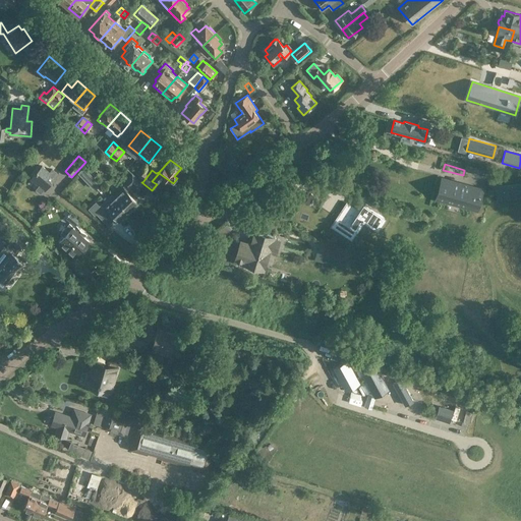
[(466,164),(464,170),(475,173),(477,167),(466,164)]
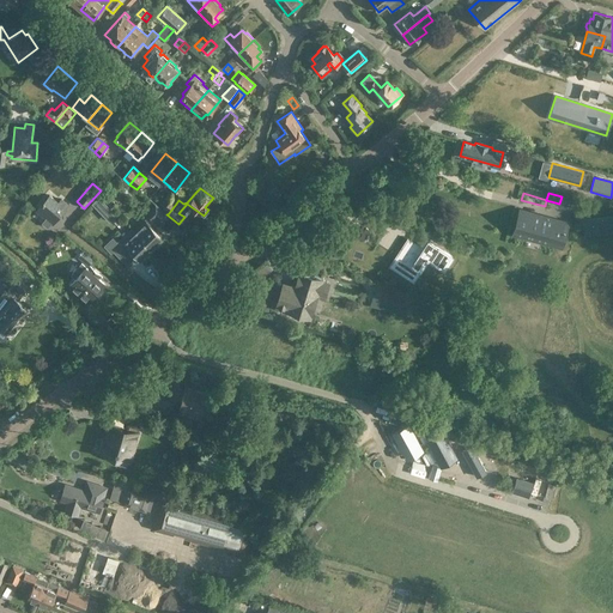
[(59,202),(49,195),(37,211),(46,218),(42,223),(48,228),(52,223),(56,218),(58,219),(68,205),(61,199),(59,202)]
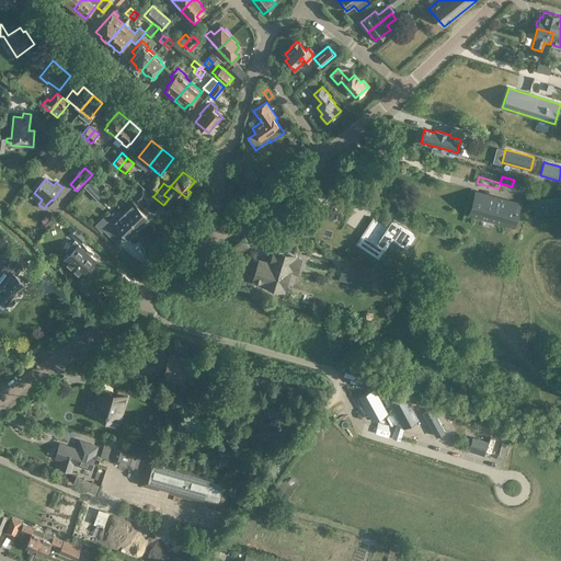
[(161,186),(157,182),(148,192),(153,196),(161,186)]
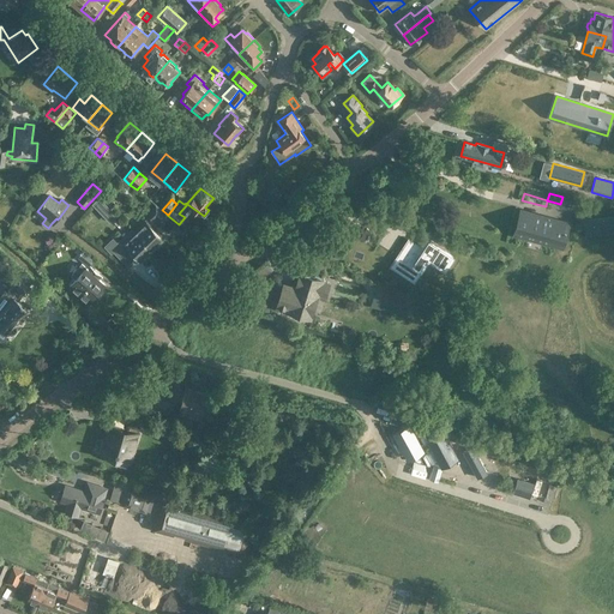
[(142,229),(136,234),(151,251),(157,244),(156,242),(161,239),(148,224),(150,222),(151,224),(156,220),(161,224),(167,220),(155,208),(145,217),(146,218),(143,221),(142,220),(137,224),(142,229)]
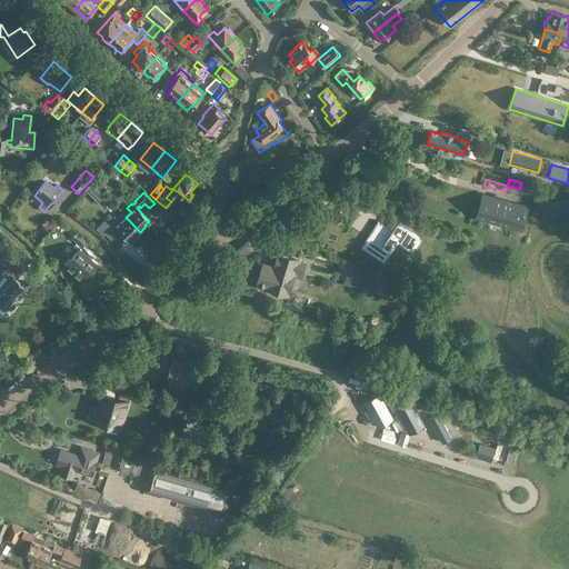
[(475,219),(521,231),(529,206),(482,192),(475,219)]
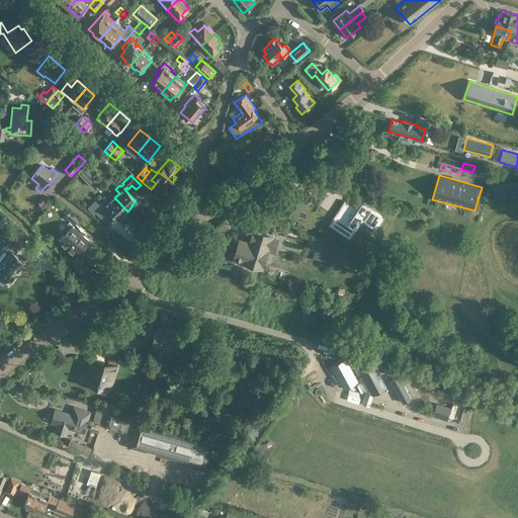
[(517,193),(517,182),(490,185),(492,196),(517,193)]
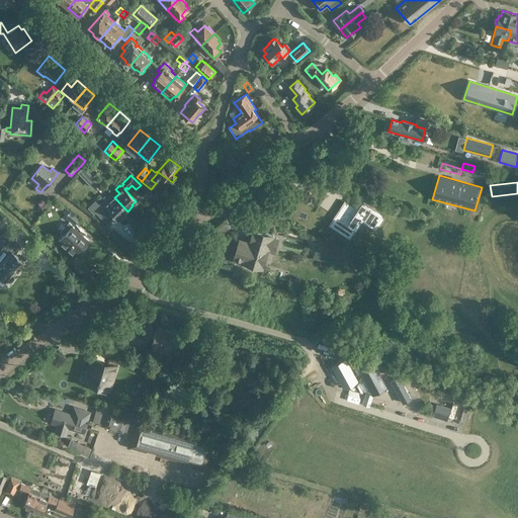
[(114,197),(110,193),(98,205),(106,213),(109,210),(117,219),(120,216),(121,217),(127,211),(114,197)]
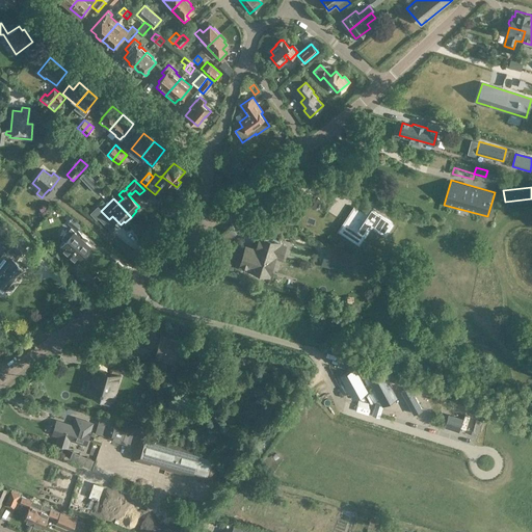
[(363,216),(357,212),(344,234),(357,243),(371,223),(384,232),(392,222),(369,207),(363,216)]
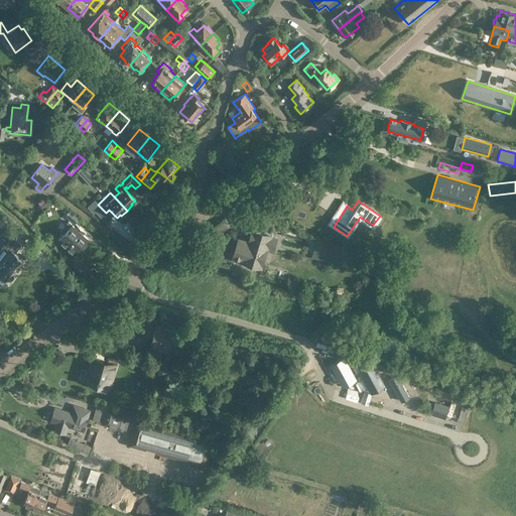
[(417,223),(419,217),(392,208),(390,214),(417,223)]
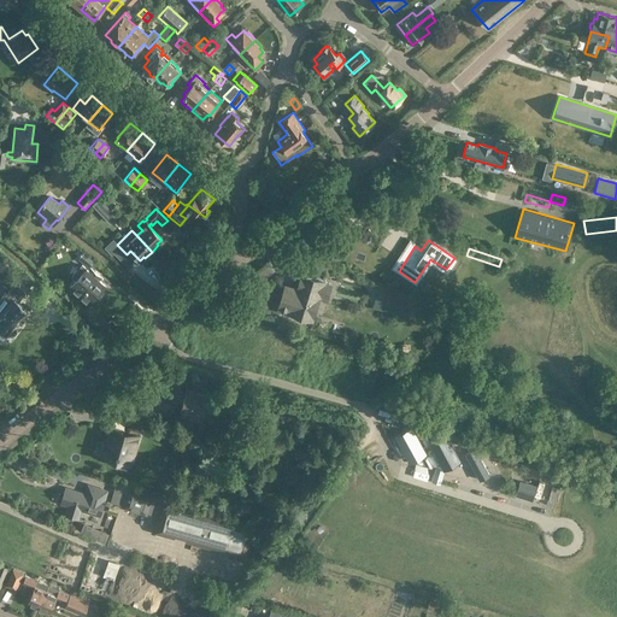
[(94,260),(84,252),(78,258),(88,268),(94,260)]
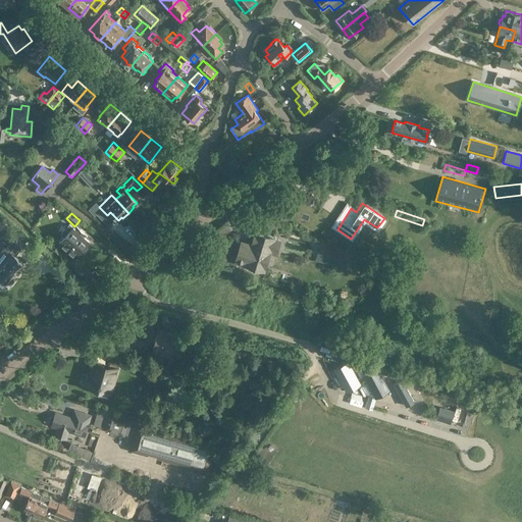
[(2,236),(10,243),(6,248),(4,247),(0,252),(0,278),(9,286),(27,264),(15,256),(20,250),(20,251),(25,244),(16,237),(18,233),(9,227),(2,236)]
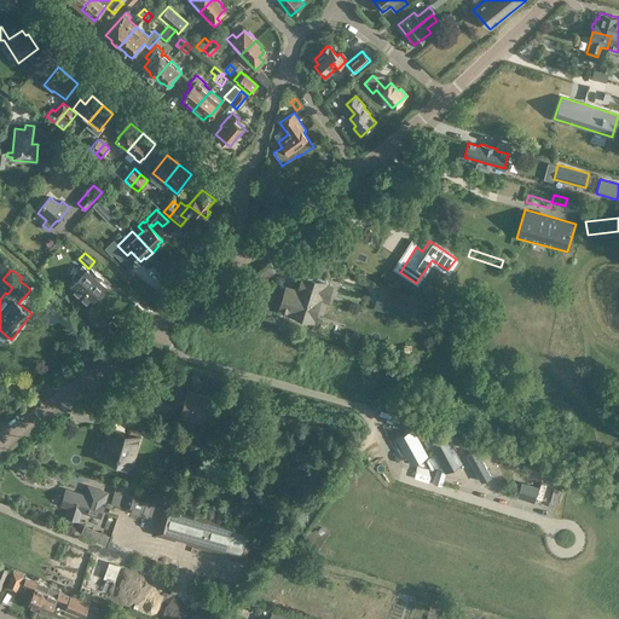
[(75,282),(74,281),(68,288),(79,296),(79,295),(87,304),(87,305),(88,304),(88,302),(93,298),(93,299),(104,287),(98,282),(96,279),(98,277),(90,270),(87,272),(85,270),(75,282)]
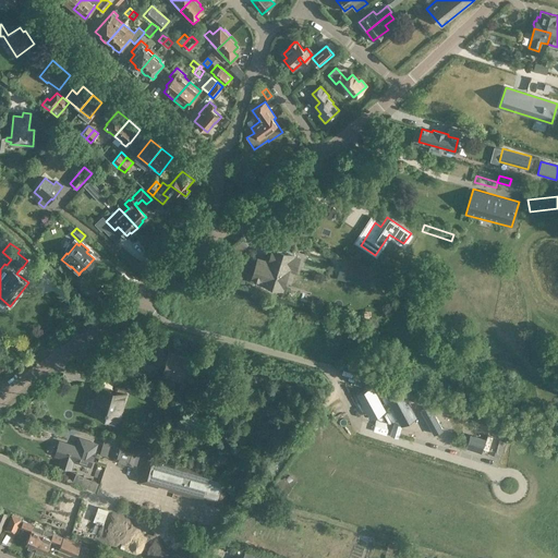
[(268,261),(263,258),(256,279),(263,281),(262,282),(282,289),(283,287),(282,286),(288,268),(289,268),(290,266),(296,268),(300,257),(293,255),(293,253),(286,251),(280,250),(280,249),(273,246),(269,257),(273,258),(270,262),(268,262),(268,261)]
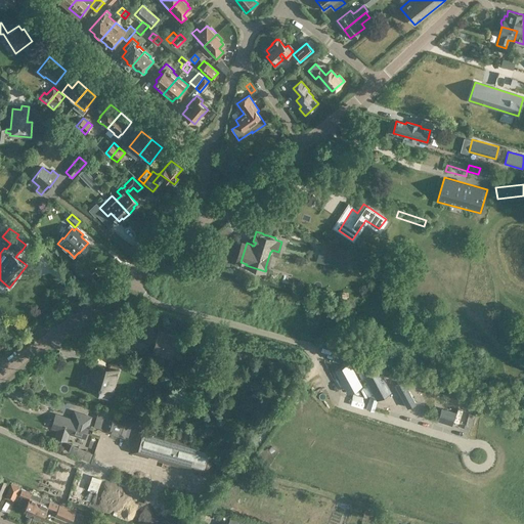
[(350,251),(321,242),(317,257),(346,265),(350,251)]
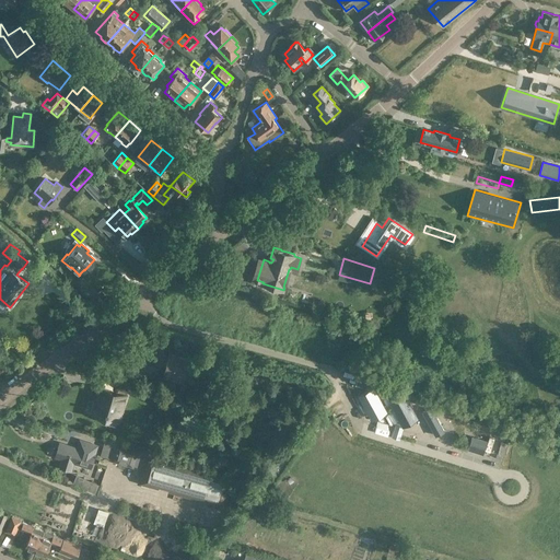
[(187,358),(168,352),(162,374),(181,380),(183,373),(186,374),(189,365),(185,364),(187,358)]
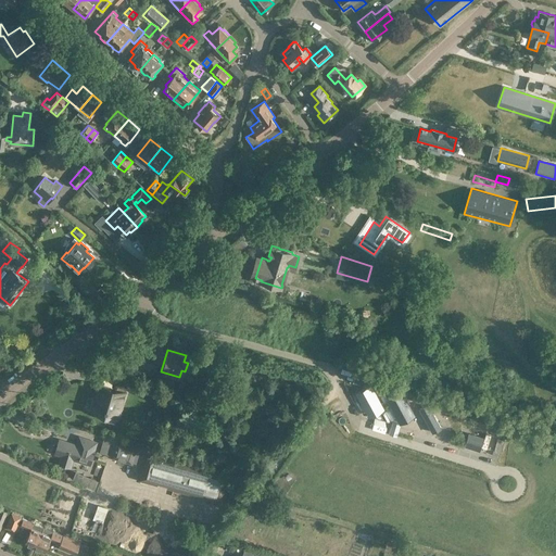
[(125,363),(111,357),(108,367),(123,371),(125,363)]
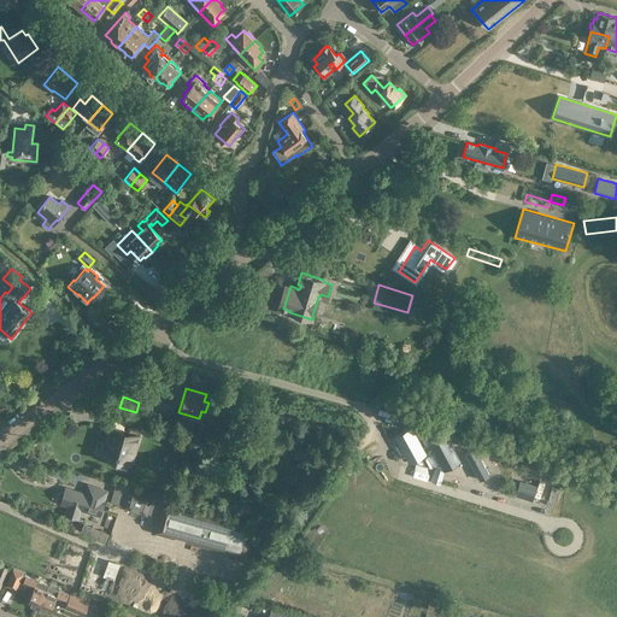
[(419,421),(387,411),(380,421),(399,456),(401,459),(404,462),(406,464),(445,475),(417,425),(419,421)]
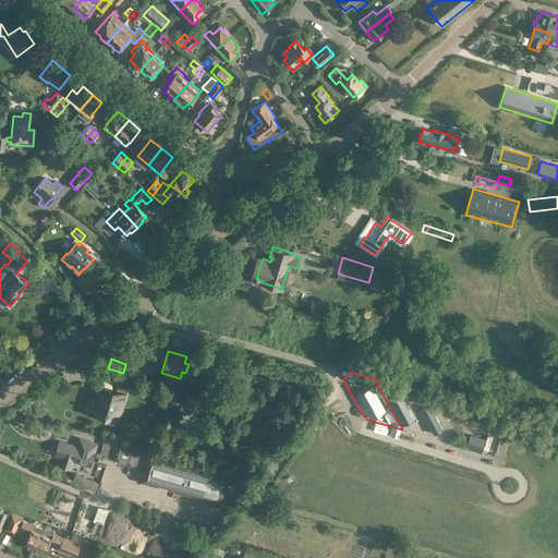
[(138,386),(119,380),(117,388),(136,393),(138,386)]
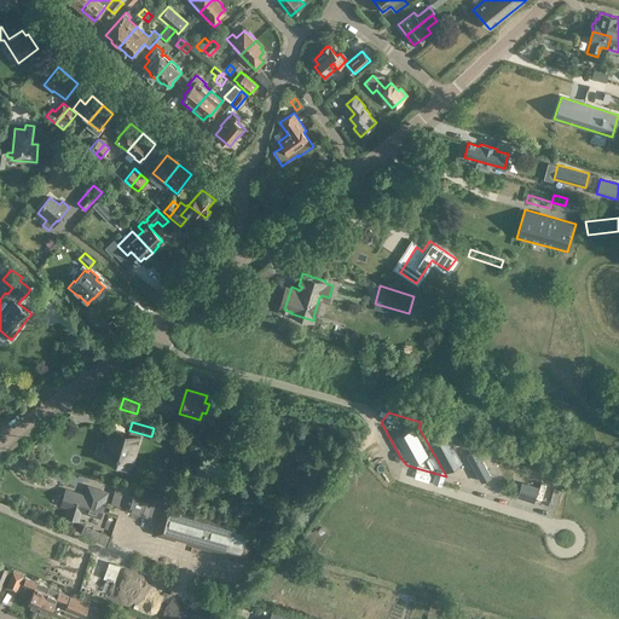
[(460,434),(421,422),(418,427),(446,476),(482,489),(457,441),(460,434)]
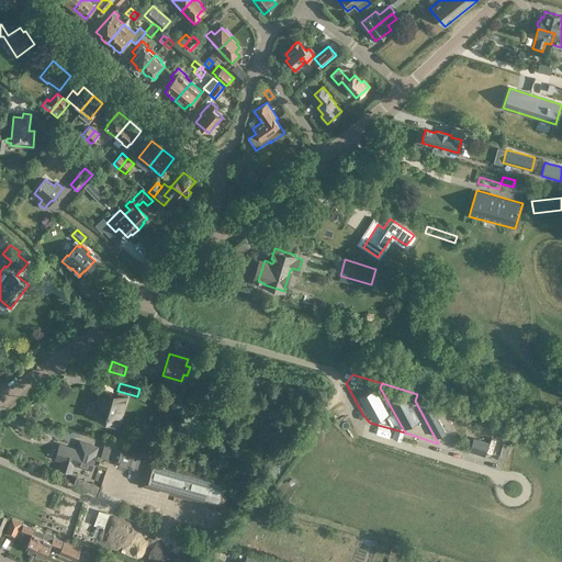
[(124,398),(97,391),(89,417),(116,426),(124,398)]
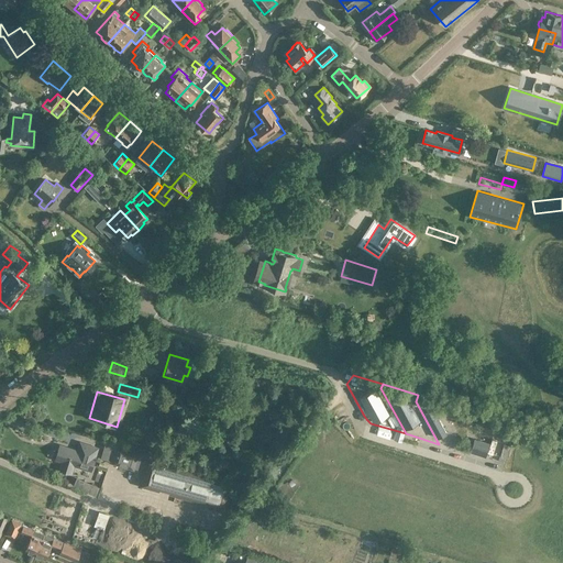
[(461,451),(457,442),(467,411),(418,395),(416,401),(439,444),(461,451)]
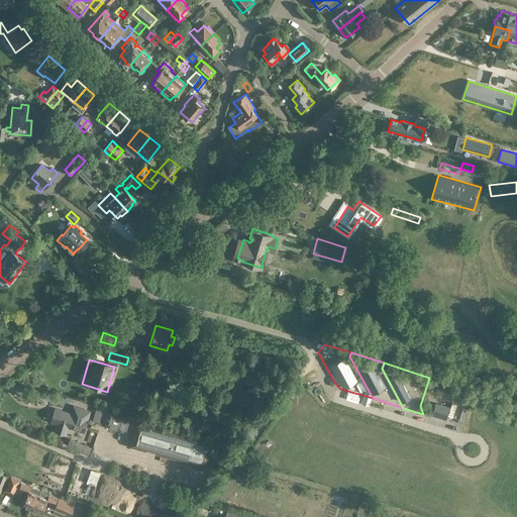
[(481,393),(429,378),(420,406),(423,414),(449,422),(447,428),(468,434),(481,393)]
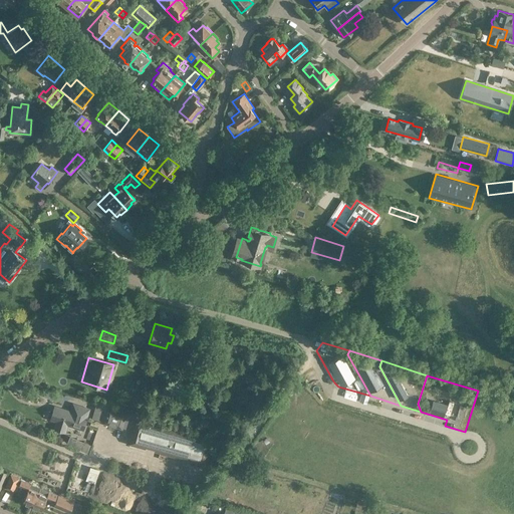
[(70,411),(54,406),(49,420),(55,422),(53,429),(65,433),(68,426),(83,431),(90,408),(72,403),(70,411)]
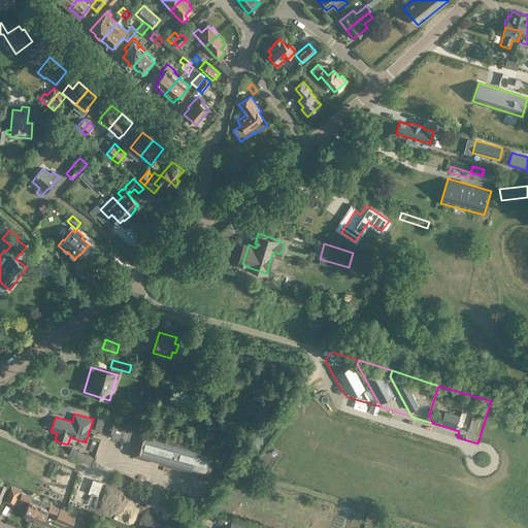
[(108,435),(125,440),(129,428),(111,422),(108,435)]
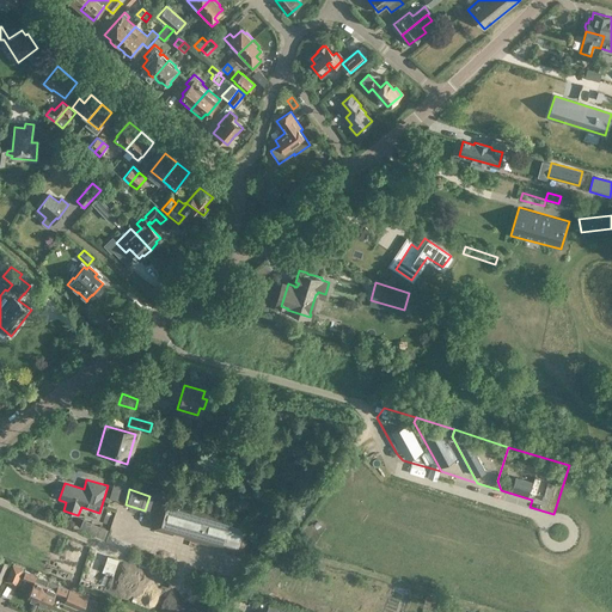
[(254,519),(161,494),(152,528),(172,534),(173,531),(183,533),(182,537),(213,545),(214,542),(224,545),(224,549),(244,555),(254,519)]
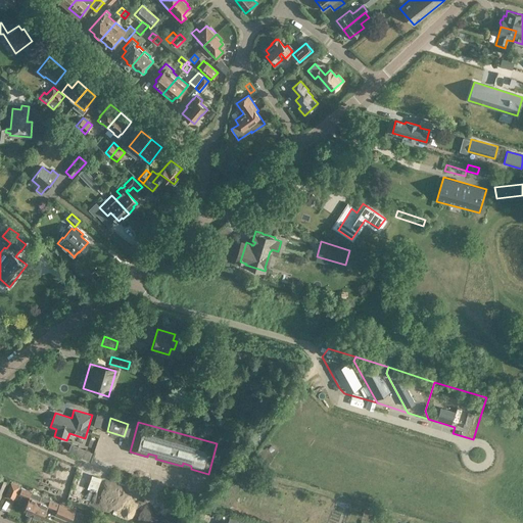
[(91,455),(89,448),(83,450),(86,458),(91,455)]
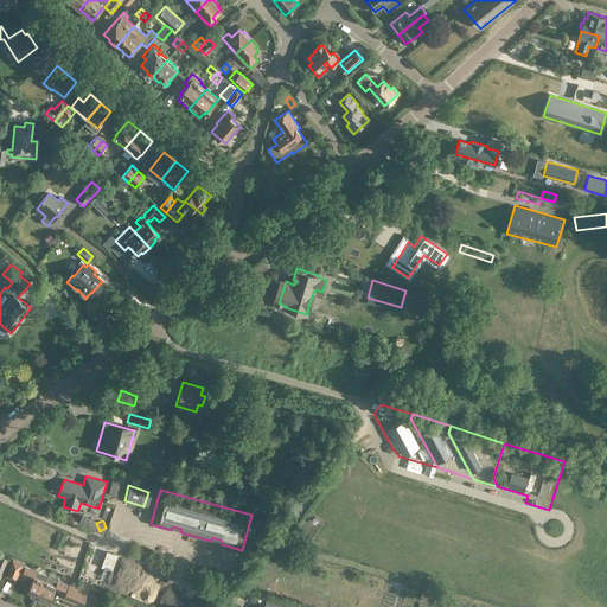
[(119,555),(107,550),(101,567),(113,570),(119,555)]
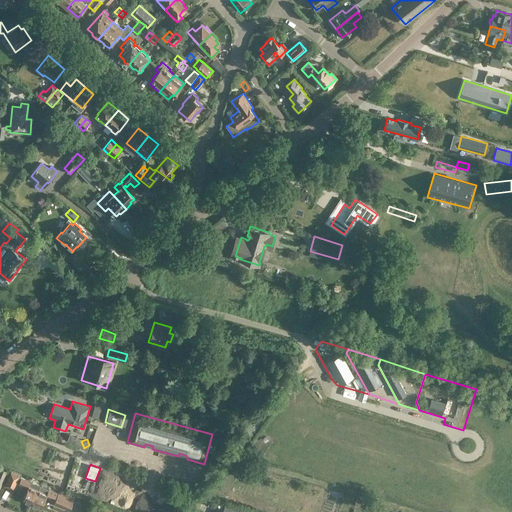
[(13,489),(19,475),(10,471),(4,486),(13,489)]
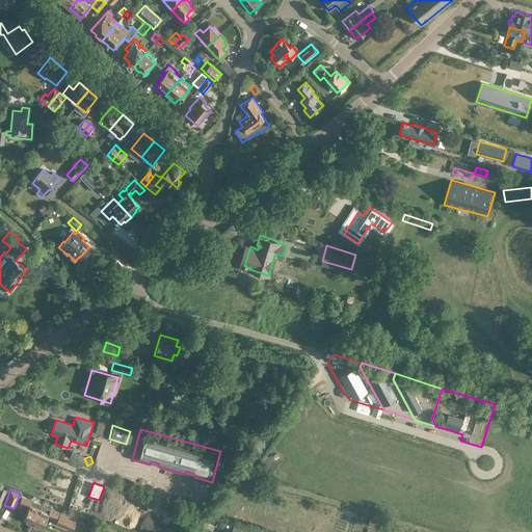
[(31,500),(22,496),(20,503),(28,507),(24,520),(31,523),(35,513),(36,514),(41,504),(32,500),(31,500)]
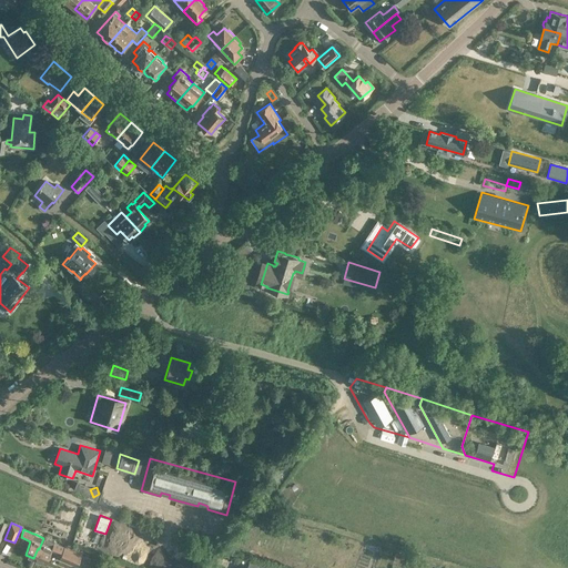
[(39,549),(38,548),(33,558),(46,564),(50,551),(60,556),(59,559),(77,567),(80,561),(82,554),(54,543),(43,538),(39,549)]
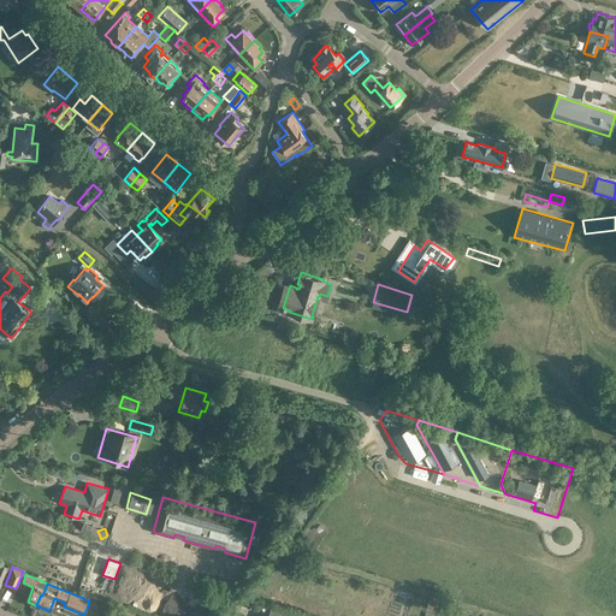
[(89,600),(87,609),(90,610),(95,612),(99,605),(89,600)]
